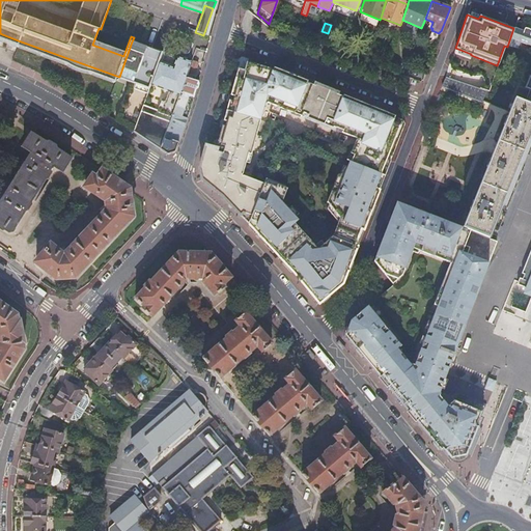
[(177,25),(175,30),(174,33),(187,37),(190,30),(177,25)]
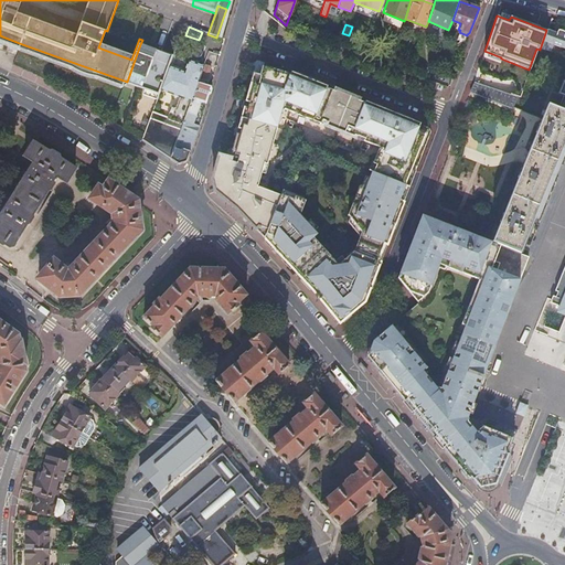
[(554,45),(564,49),(564,35),(564,34),(564,31),(562,31),(558,30),(557,32),(548,29),(542,49),(552,53),(554,45)]
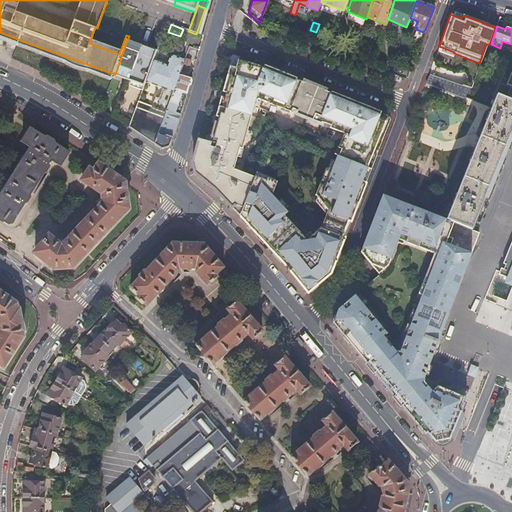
[(157,51),(127,40),(115,74),(126,78),(112,116),(123,123),(130,128),(157,51)]
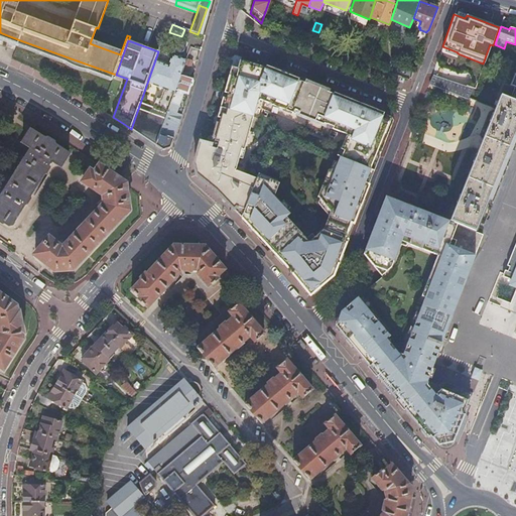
[(172,56),(158,51),(131,129),(144,138),(170,62),(184,68),(186,61),(172,56)]
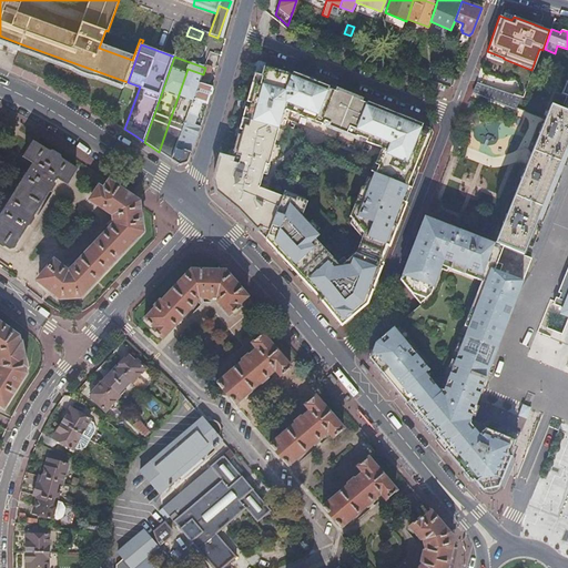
[(411,189),(417,172),(413,170),(425,137),(418,133),(422,124),(367,102),(366,103),(361,101),(361,100),(293,72),(292,75),(264,68),(265,63),(259,62),(252,66),(250,73),(254,73),(231,161),(220,158),(213,182),(215,194),(236,211),(247,222),(255,230),(266,242),(285,193),(287,184),(262,178),(265,165),(267,165),(282,113),(285,110),(322,125),(324,121),(328,123),(327,127),(338,131),(341,128),(347,131),(346,134),(356,139),(357,137),(366,140),(365,142),(378,148),(382,158),(375,174),(411,189)]
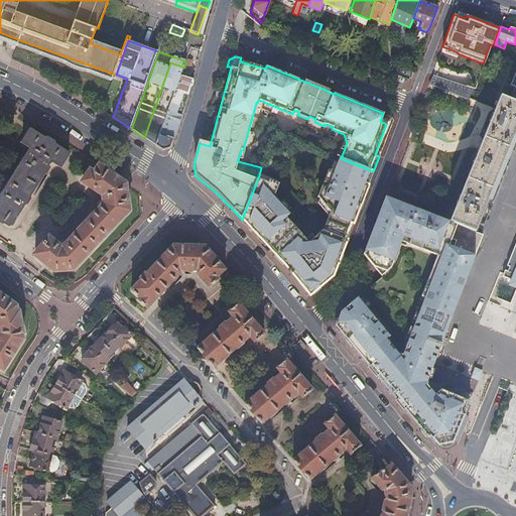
[(187,58),(186,61),(184,68),(183,71),(190,73),(195,61),(187,58)]
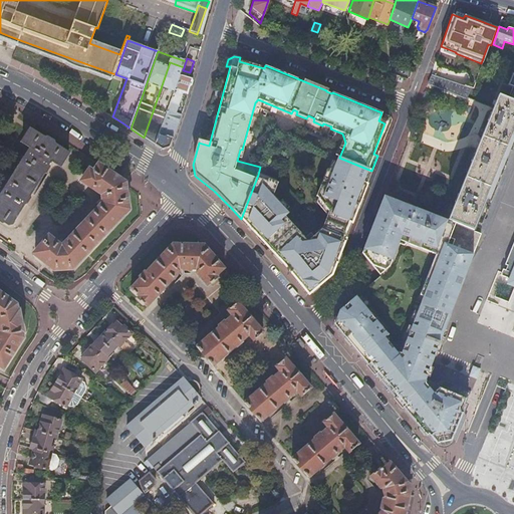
[(175,91),(181,75),(183,70),(184,67),(170,62),(144,138),(156,146),(160,135),(168,110),(175,91)]
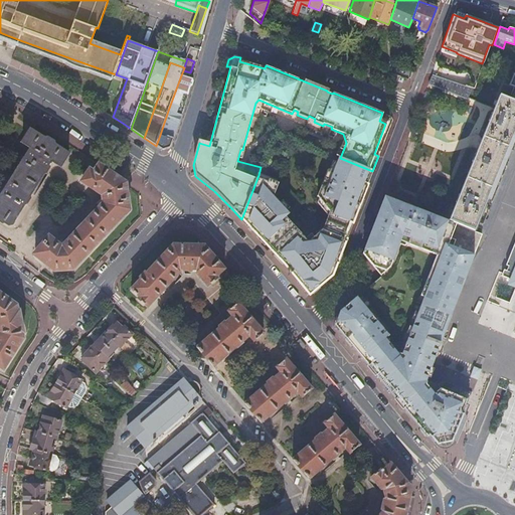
[(188,96),(192,79),(188,78),(189,75),(185,73),(184,76),(181,75),(175,92),(188,96)]
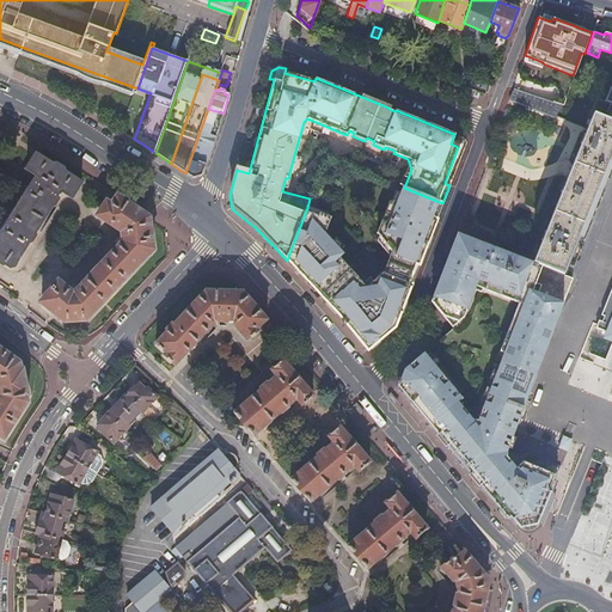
[(560,194),(549,222),(532,263),(532,264),(562,276),(565,269),(575,244),(601,181),(611,152),(611,87),(609,87),(604,102),(609,104),(603,120),(592,115),(586,130),(583,135),(582,135),(579,145),(580,145),(577,151),(570,167),(567,178),(563,184),(560,194)]
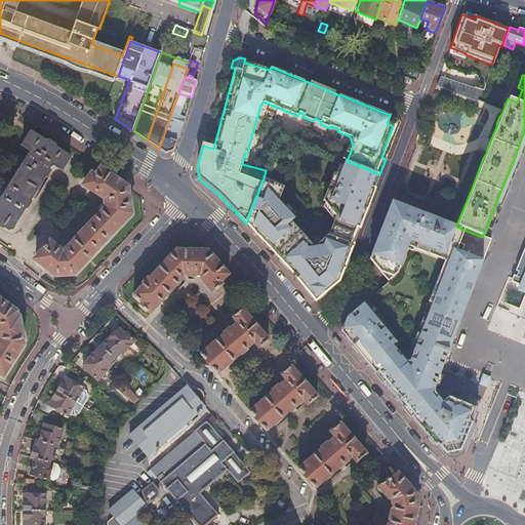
[(459,83),(455,82),(449,79),(439,76),(435,85),(445,89),(455,93),(477,103),(481,92),(459,84),(459,83)]
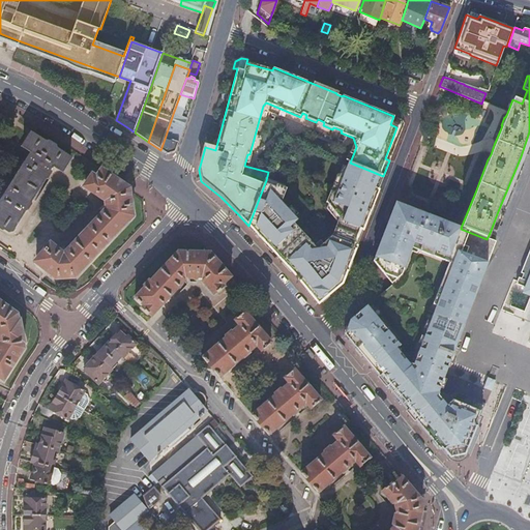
[(190,112),(194,98),(180,94),(173,114),(180,117),(187,119),(190,112)]
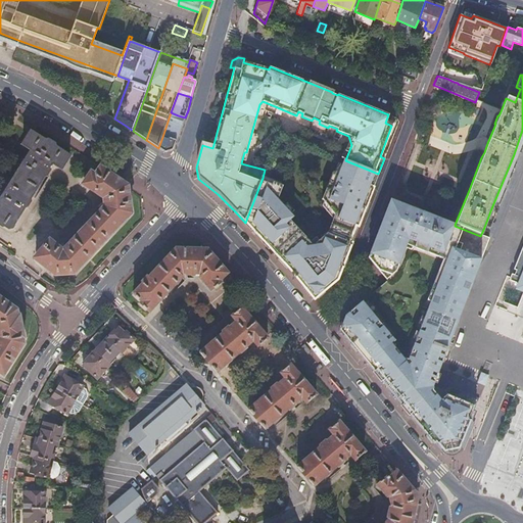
[(182,126),(185,117),(178,115),(171,112),(162,137),(177,142),(182,126)]
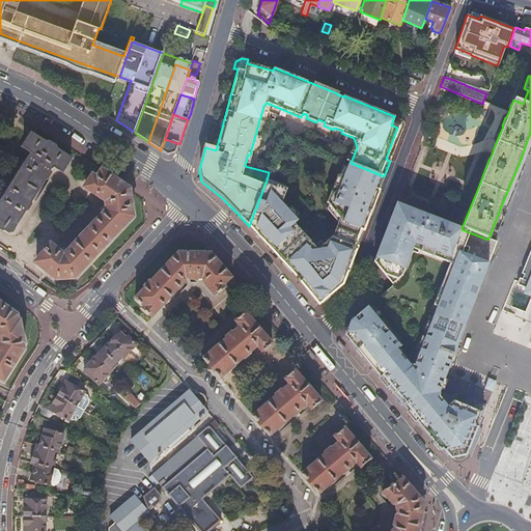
[(32,154),(0,203),(0,226),(7,231),(14,231),(54,168),(63,173),(72,160),(32,135),(24,147),(32,154)]
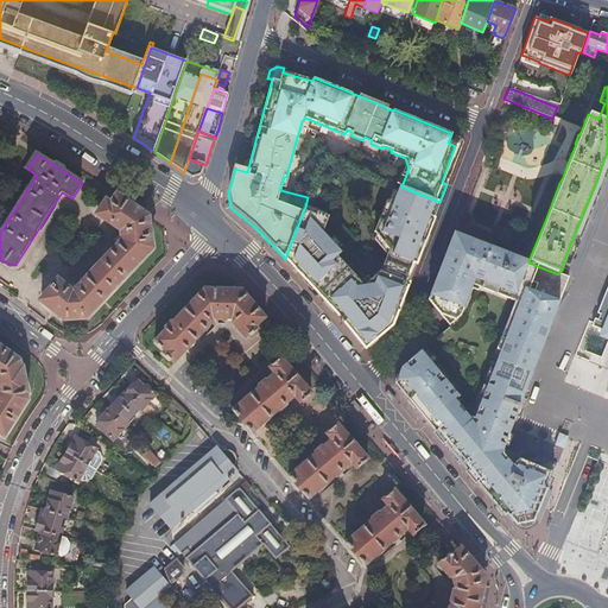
[(189,159),(184,172),(194,178),(201,176),(206,165),(189,159)]
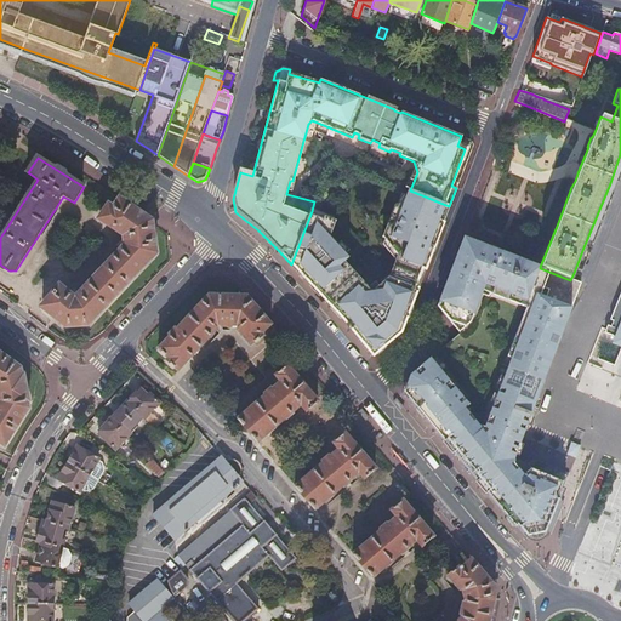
[(312,211),(291,265),(308,281),(323,297),(343,320),(363,343),(371,354),(374,357),(400,332),(442,227),(449,206),(410,191),(409,191),(402,209),(396,205),(383,238),(400,261),(396,266),(398,269),(393,280),(388,284),(386,281),(372,292),(345,263),(349,260),(330,238),(330,237),(336,222),(325,217),(324,221),(311,216),(312,211)]
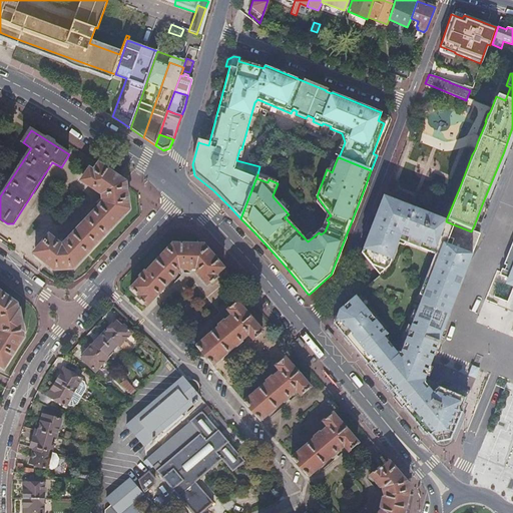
[(126,182),(98,164),(93,170),(88,171),(83,178),(84,184),(102,195),(101,197),(102,201),(103,202),(62,245),(52,237),(46,237),(36,250),(36,255),(55,272),(72,270),(129,209),(126,183),(126,182)]
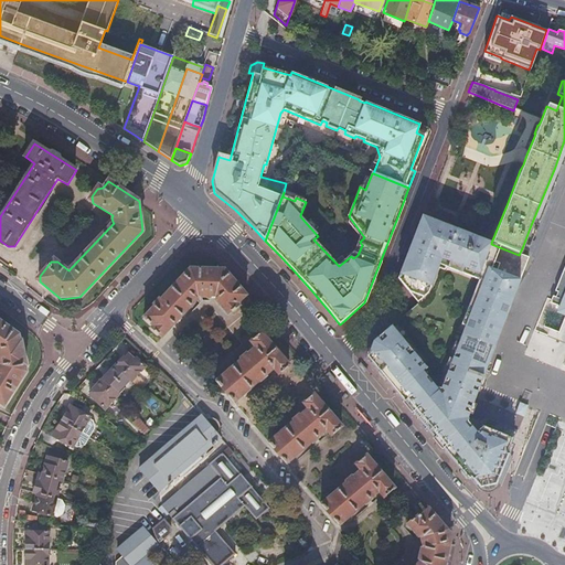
[(425,216),(422,216),(398,279),(418,304),(391,327),(374,342),(369,356),(468,476),(470,473),(481,488),(498,483),(509,452),(507,451),(512,437),(482,426),(476,432),(467,422),(468,417),(479,387),(529,258),(519,255),(491,244),(491,243),(484,241),(486,240),(447,224),(446,225),(425,216)]
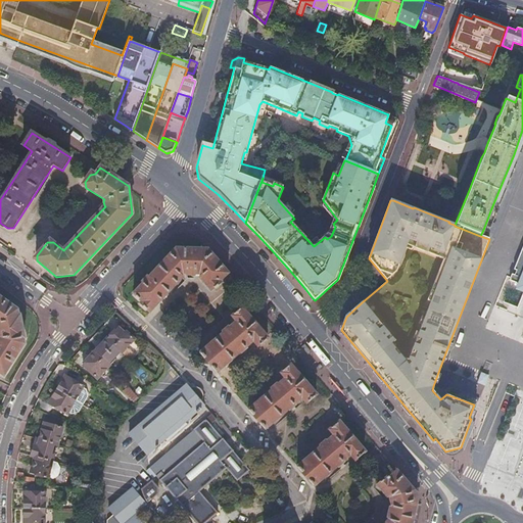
[(522,283),(522,245),(519,256),(513,270),(516,271),(514,276),(511,275),(509,281),(522,286),(522,283)]
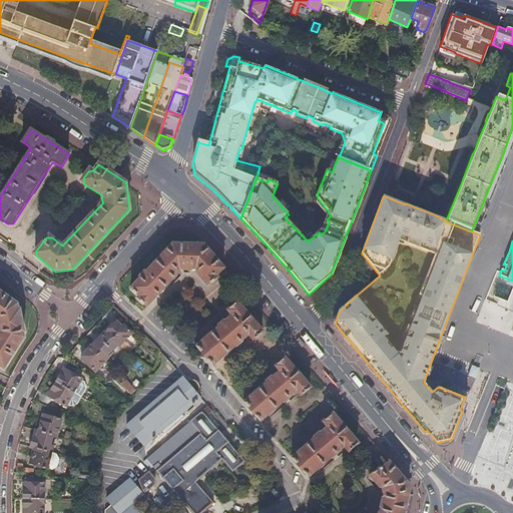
[(204,245),(173,243),(131,289),(139,297),(138,298),(147,307),(180,273),(179,271),(180,270),(196,271),(195,272),(195,273),(207,287),(216,278),(216,276),(224,269),(204,245)]
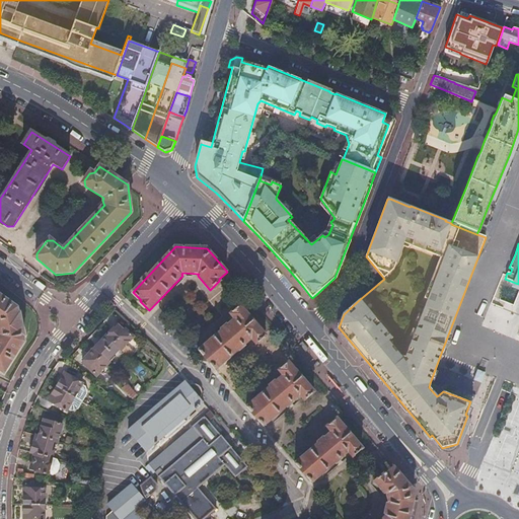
[(0,369),(1,371),(7,370),(24,342),(23,336),(25,336),(21,313),(19,313),(18,307),(0,294),(0,369)]
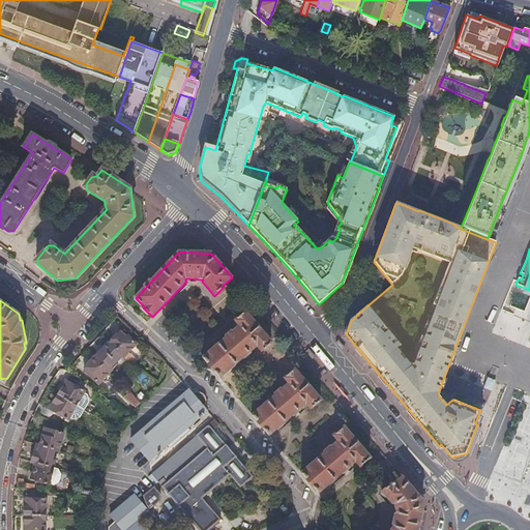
[(204,360),(219,379),(257,348),(260,351),(263,351),(271,345),(271,343),(246,314),(244,313),(236,320),(236,322),(239,326),(202,358),(204,360)]
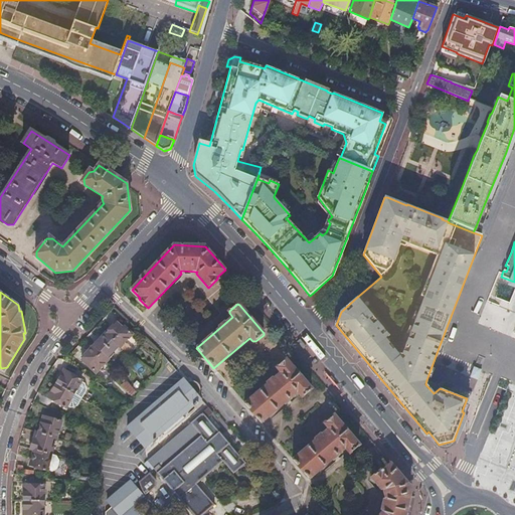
[(118,345),(120,347),(132,334),(124,327),(123,328),(116,322),(106,333),(106,334),(118,345)]
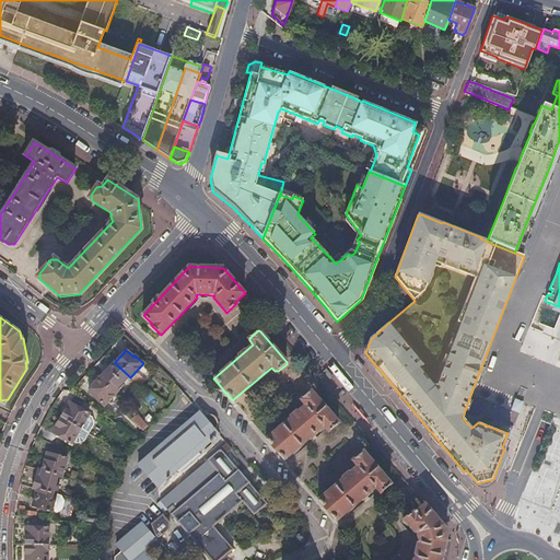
[(115,363),(102,376),(116,388),(128,375),(115,363)]
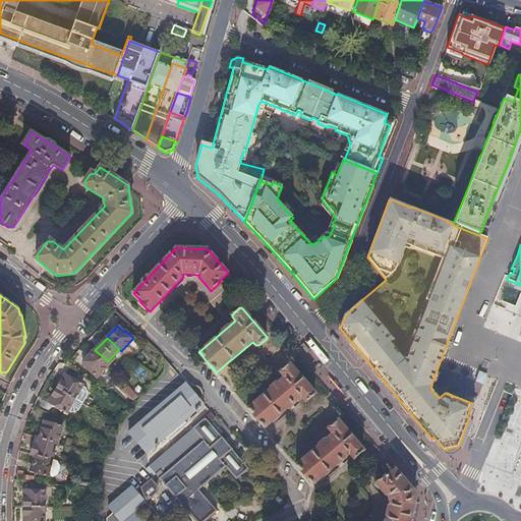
[(97,377),(109,363),(108,361),(95,350),(82,363),(97,377)]
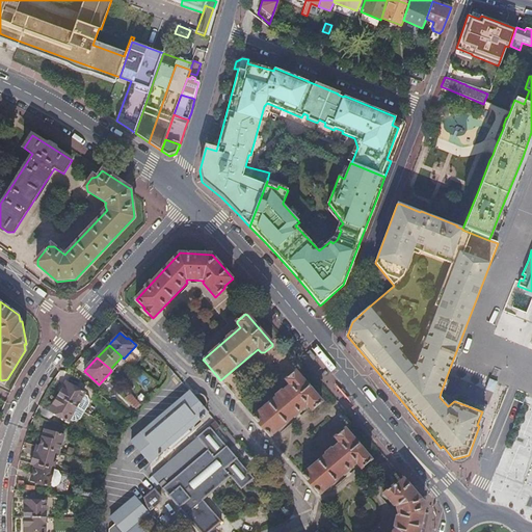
[(253,418),(269,437),(307,405),(310,409),(313,410),(321,403),(321,401),(297,372),(295,371),(287,378),(286,380),(290,386),(253,418)]
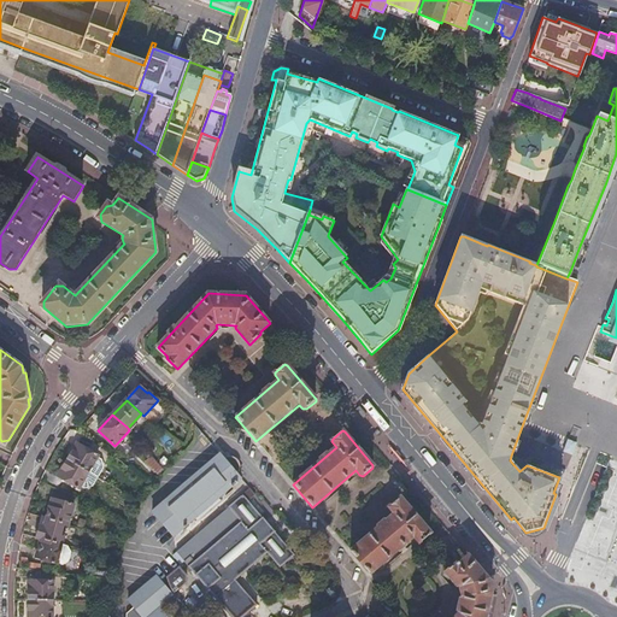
[(575,440),(566,436),(562,450),(571,453),(575,440)]
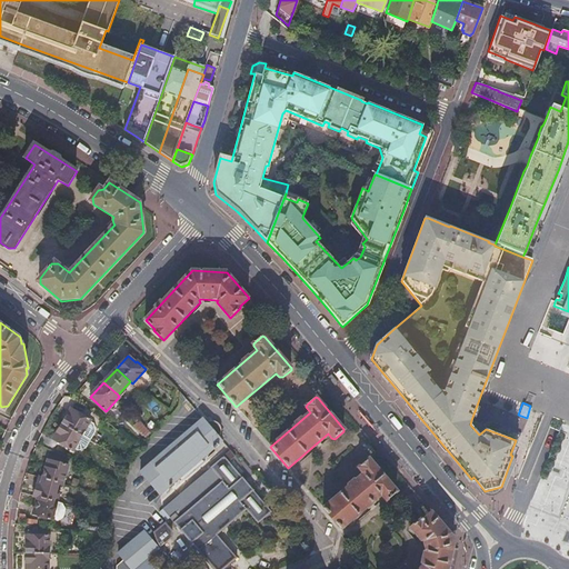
[(71,408),(53,439),(73,450),(91,420),(71,408)]
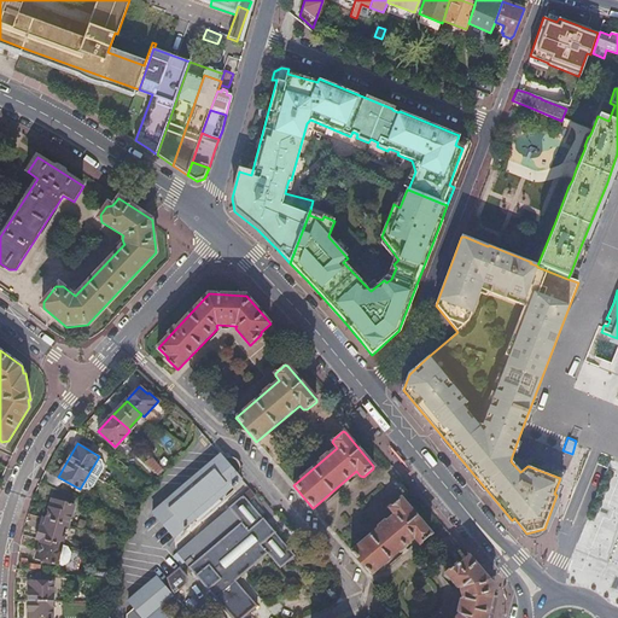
[(153,514),(173,538),(174,540),(198,519),(199,520),(221,501),(220,500),(233,488),(234,489),(240,484),(239,483),(243,479),(221,455),(153,514)]
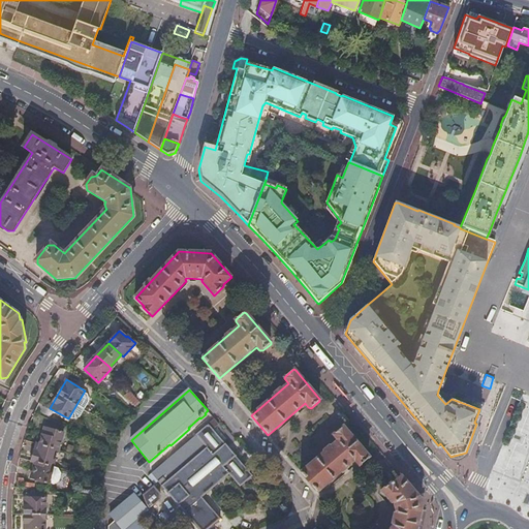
[(209,424),(214,430),(220,425),(215,418),(209,424)]
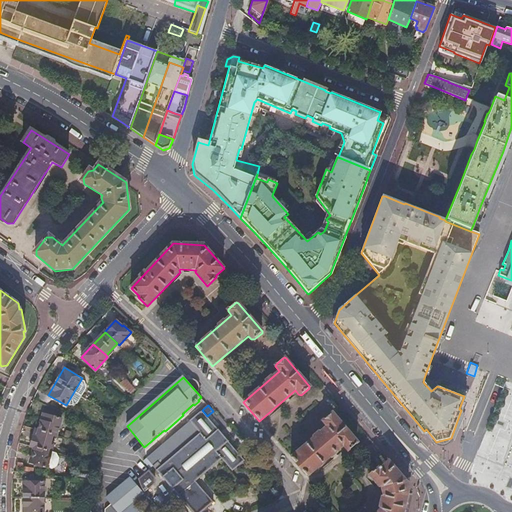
[(180,497),(197,482),(219,462),(228,472),(231,469),(233,471),(245,461),(229,442),(229,441),(226,438),(228,436),(223,431),(221,432),(219,429),(218,429),(207,416),(202,410),(190,421),(200,433),(157,471),(169,484),(168,485),(170,488),(171,487),(180,497)]
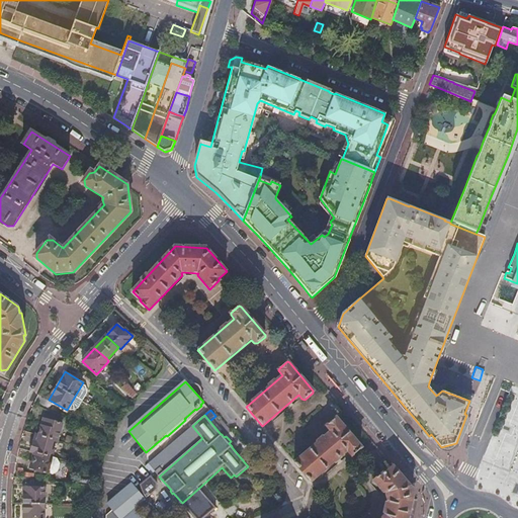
[(36,434),(31,451),(35,452),(30,468),(49,473),(54,456),(50,455),(54,440),(58,441),(63,423),(45,418),(39,435),(36,434)]
